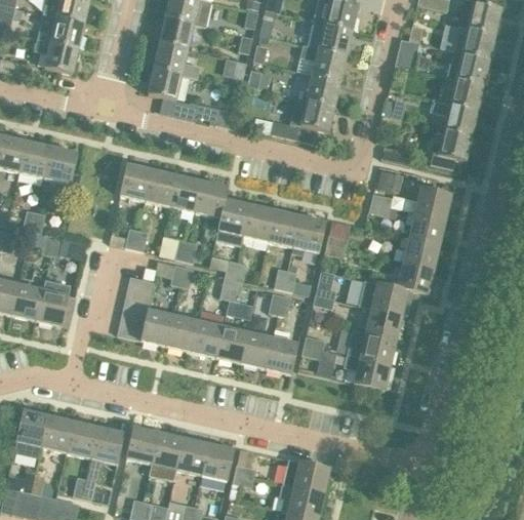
[(50,0),(59,2),(56,15),(84,22),(89,0),(50,0)]
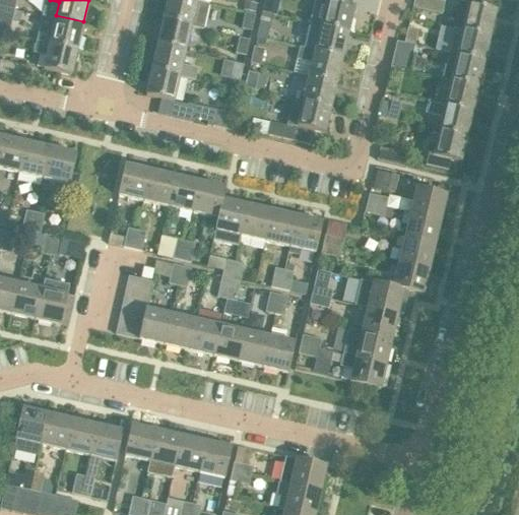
[(169,0),(165,16),(192,22),(192,23),(204,25),(209,0),(169,0)]
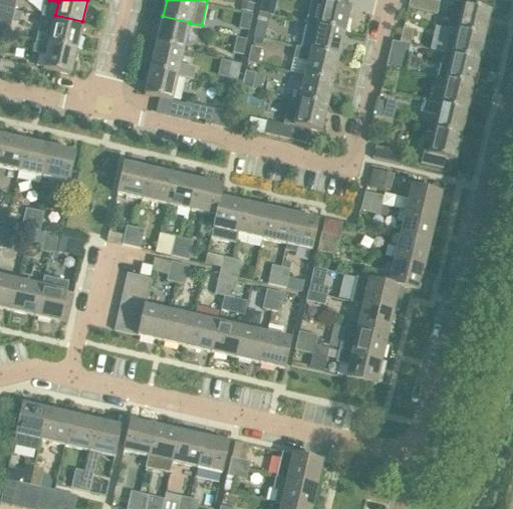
[(242,0),(241,6),(253,8),(255,0),(242,0)]
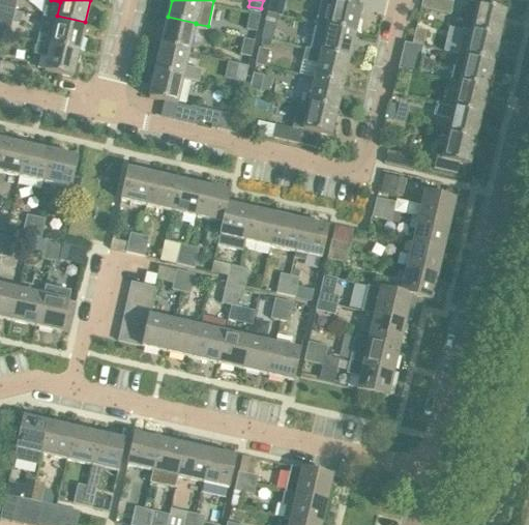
[(321,0),(317,20),(318,21),(328,23),(356,29),(362,3),(350,0),(321,0)]
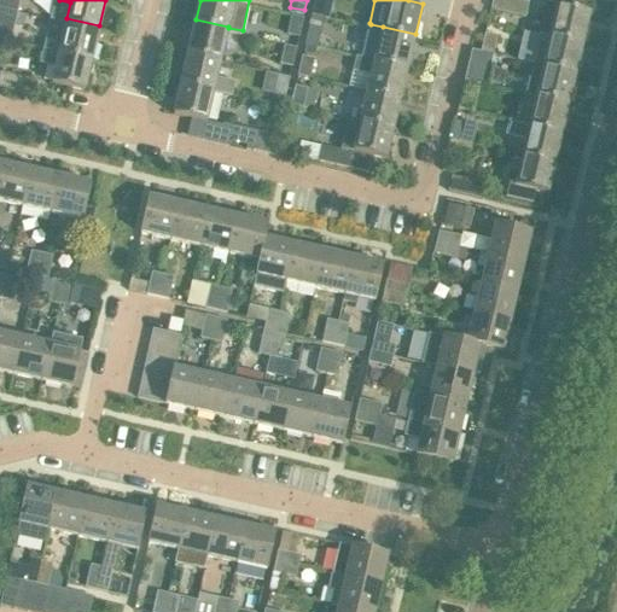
[(492,0),(492,4),(527,12),(529,0),(492,0)]
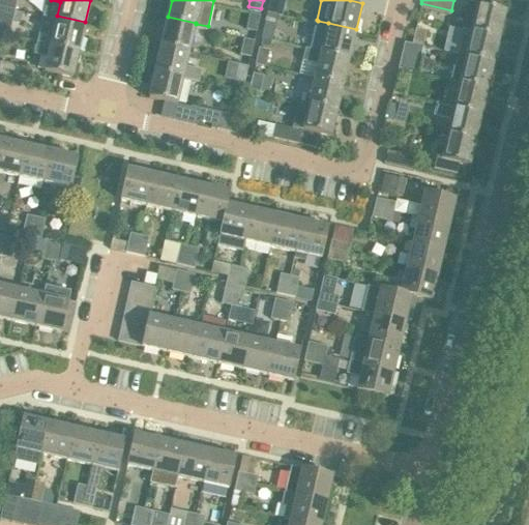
[(461,8),(458,24),(463,26),(464,25),(501,33),(507,7),(475,0),(470,0),(467,10),(461,8)]
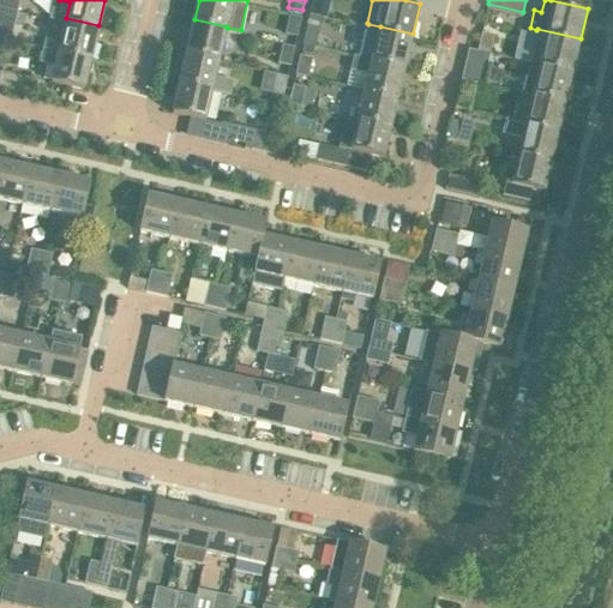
[(18,7),(0,2),(0,32),(11,36),(18,7)]
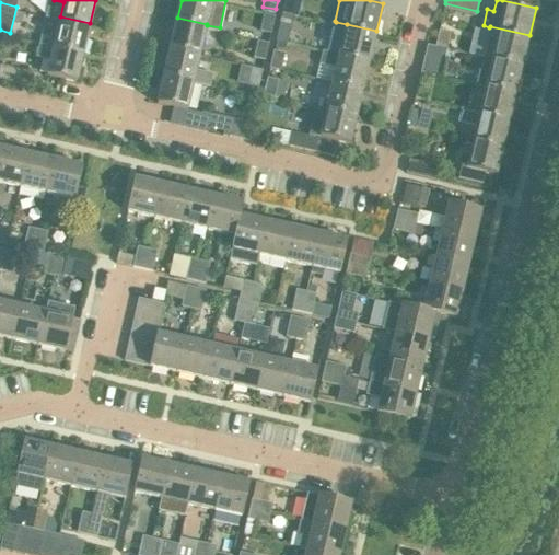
[(260,27),(271,30),(276,12),(264,10),(260,27)]
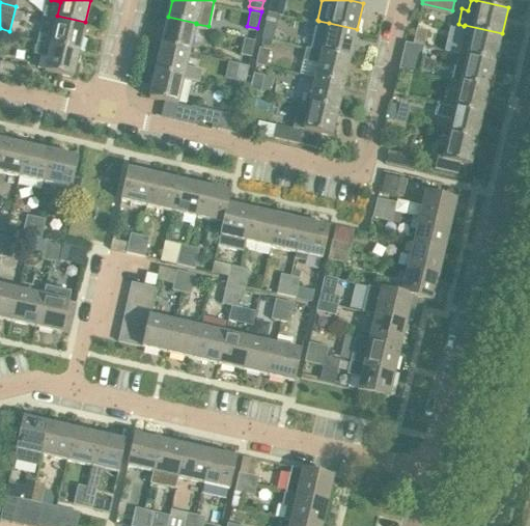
[(57,16),(51,42),(80,48),(85,22),(57,16)]
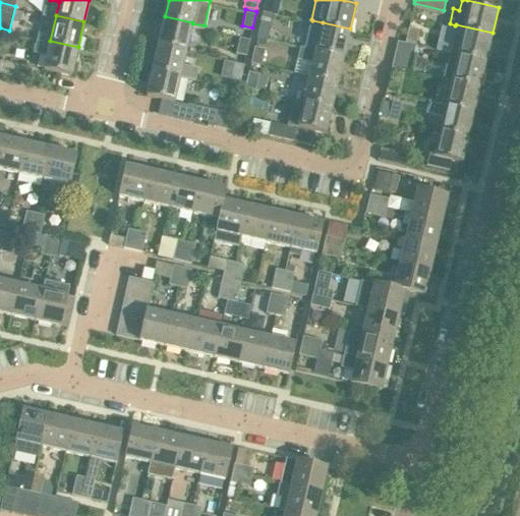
[(165,16),(159,42),(186,48),(192,23),(192,22),(165,16)]
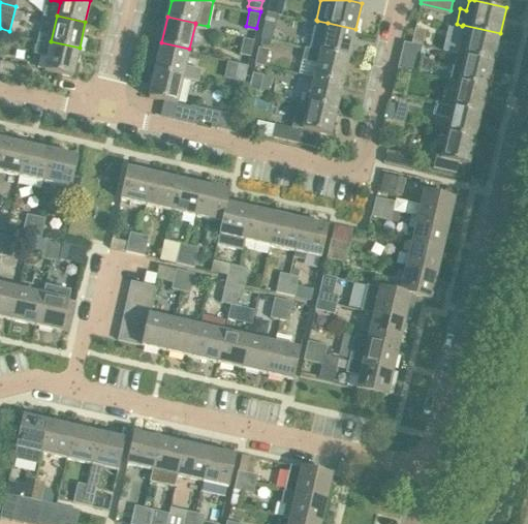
[(272,37),(276,21),(266,18),(261,35),(272,37)]
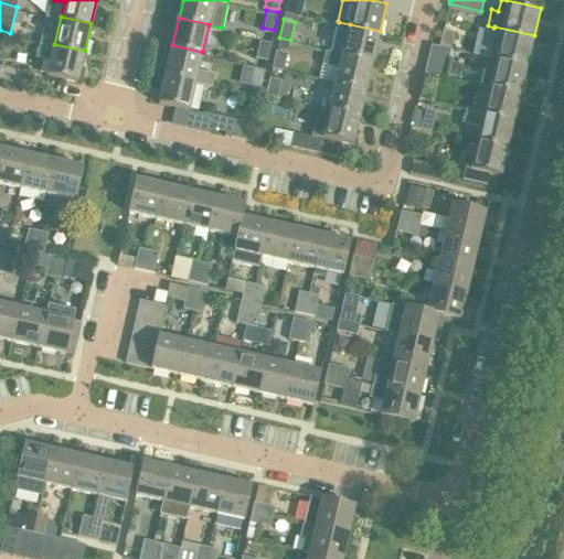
[(350,24),(343,52),(373,58),(380,31),(350,24)]
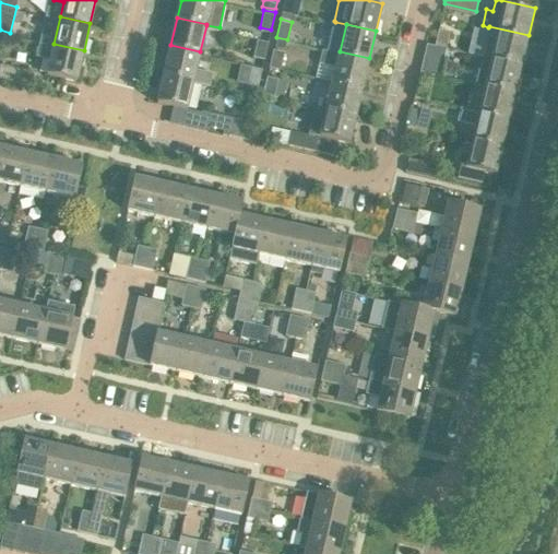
[(436,43),(447,45),(451,28),(439,25),(436,43)]
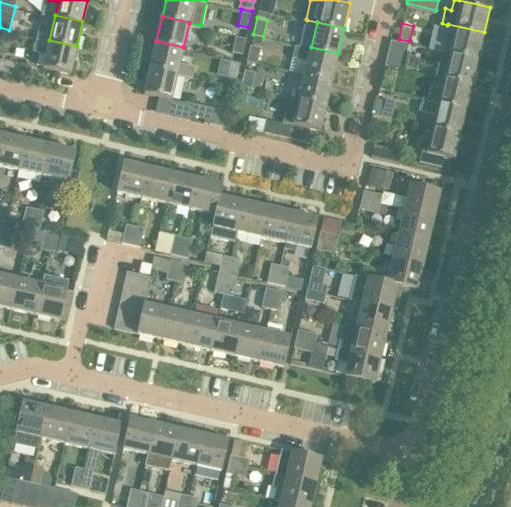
[(478,57),(484,32),(448,24),(447,25),(441,48),(478,57)]
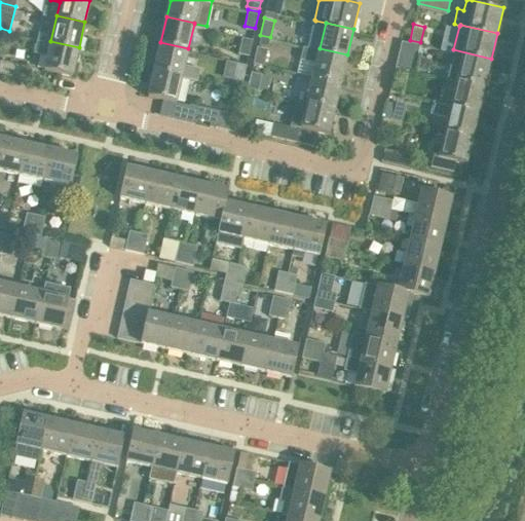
[(238,51),(249,53),(253,37),(242,34),(238,51)]
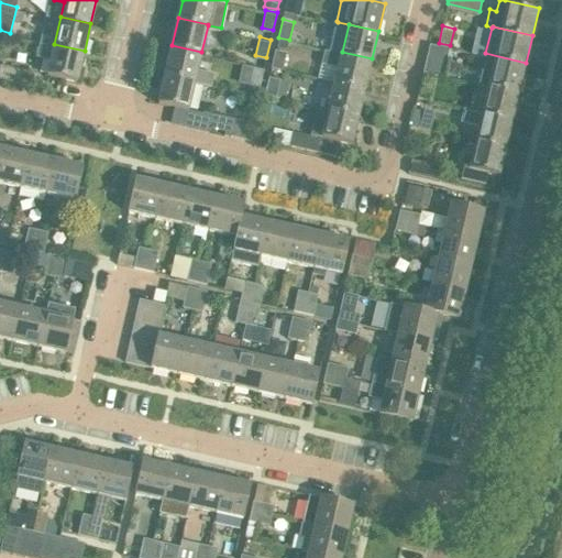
[(36,54),(51,57),(47,72),(78,78),(85,51),(54,44),(40,41),(36,54)]
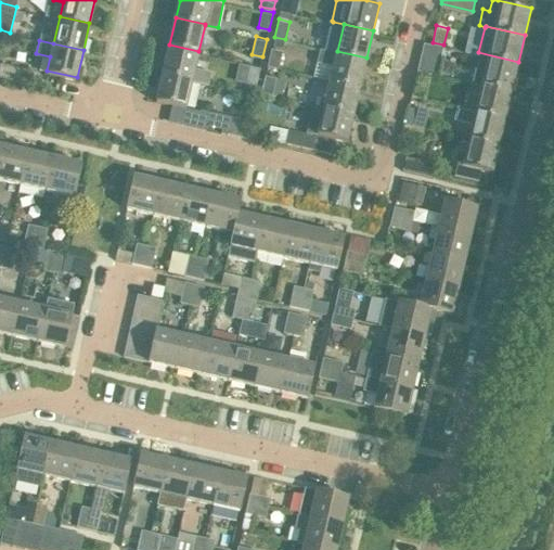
[(211,69),(195,65),(198,51),(169,45),(164,71),(192,78),(208,82),(211,69)]
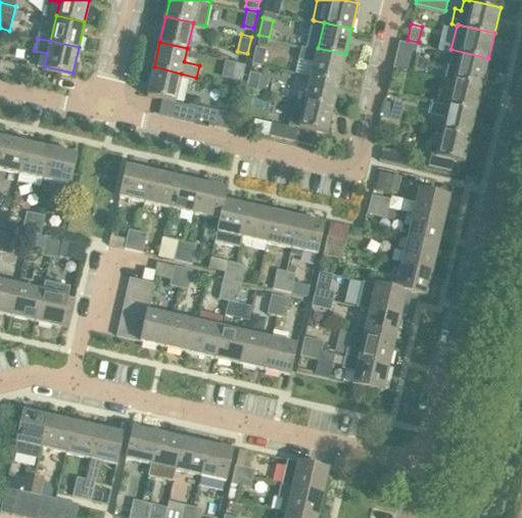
[(267,46),(256,44),(253,59),(263,61),(267,46)]
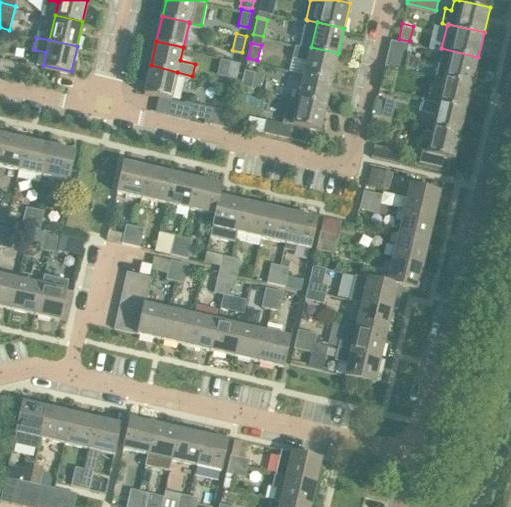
[(292,55),(308,59),(305,72),(332,78),(338,53),(311,47),(295,43),(292,55)]
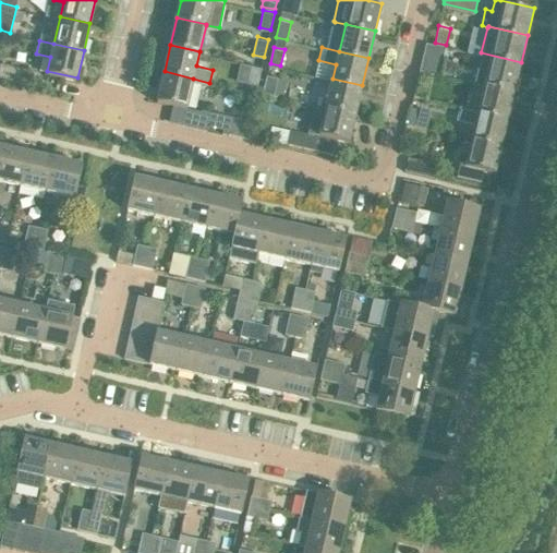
[(420,69),(433,71),(439,73),(444,55),(424,50),(420,69)]
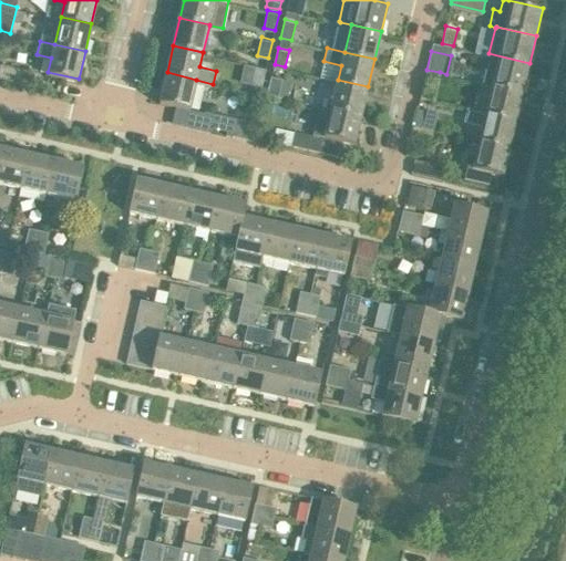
[(489,53),(482,81),(493,83),(523,91),(530,63),(489,53)]
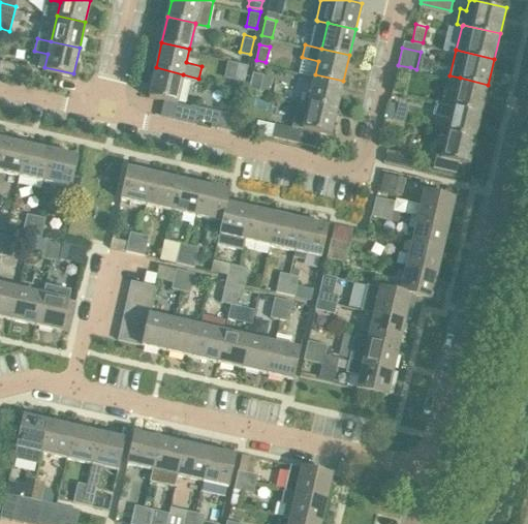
[(234,76),(245,79),(248,62),(238,60),(234,76)]
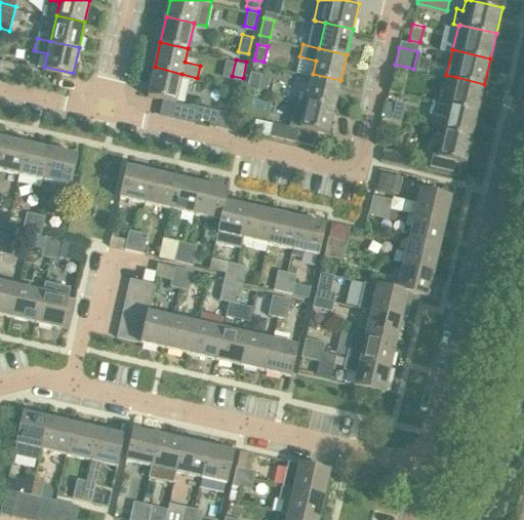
[(407,67),(395,65),(393,72),(406,75),(407,67)]
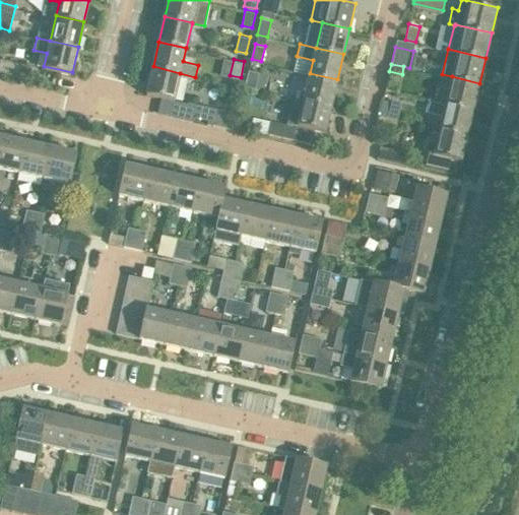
[(174,99),(180,73),(153,66),(147,92),(174,99)]
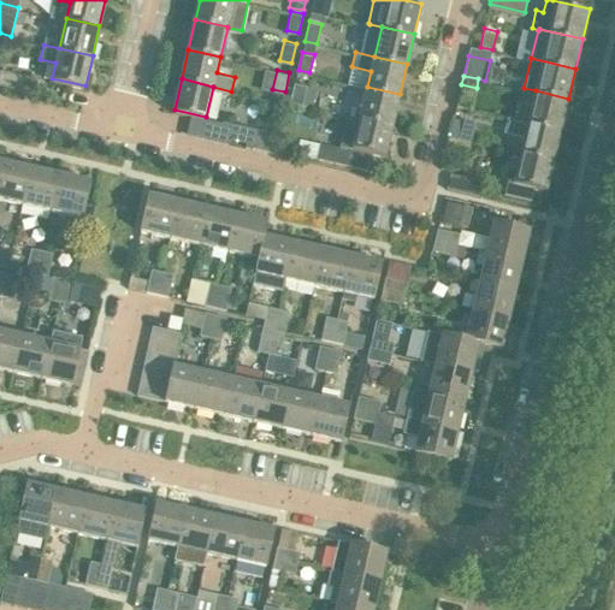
[(296,81),(291,101),(302,104),(307,83),(296,81)]
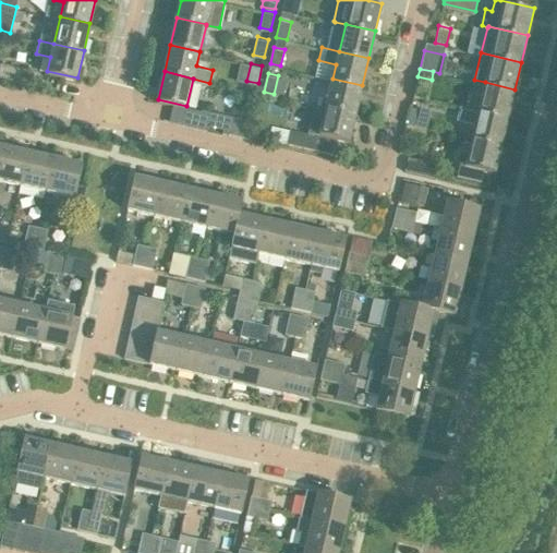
[(333,79),(326,105),(355,111),(362,85),(333,79)]
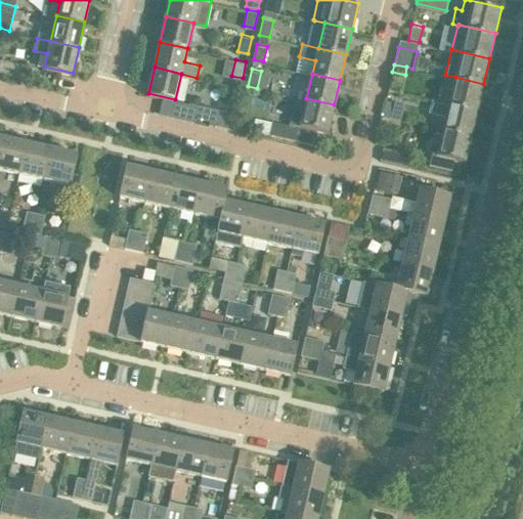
[(455,77),(449,102),(478,109),(483,84),(455,77)]
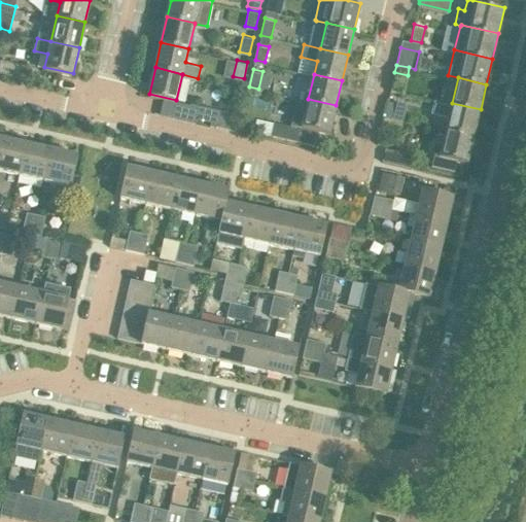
[(220,108),(190,101),(187,113),(217,120),(216,125),(236,129),(242,99),(229,96),(225,109),(220,108)]
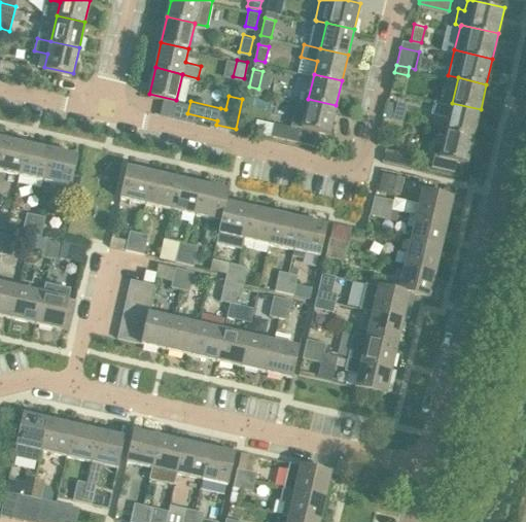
[(311,142),(315,128),(329,131),(336,105),(308,99),(296,96),(290,124),(273,119),(270,133),(311,142)]
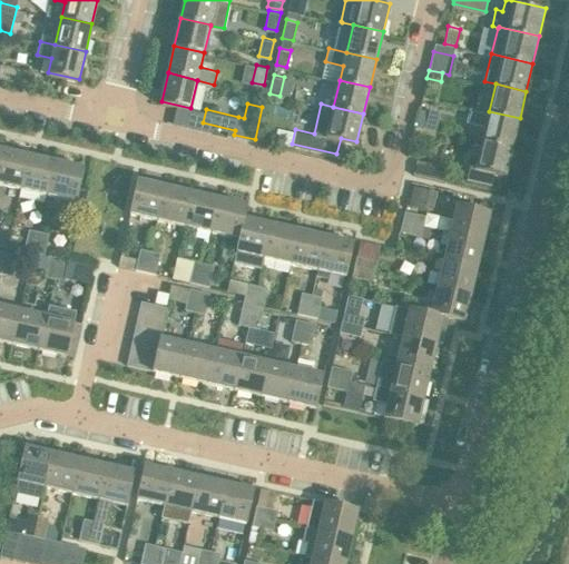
[(467,120),(486,125),(482,139),(513,147),(520,118),(489,111),(469,107),(467,120)]
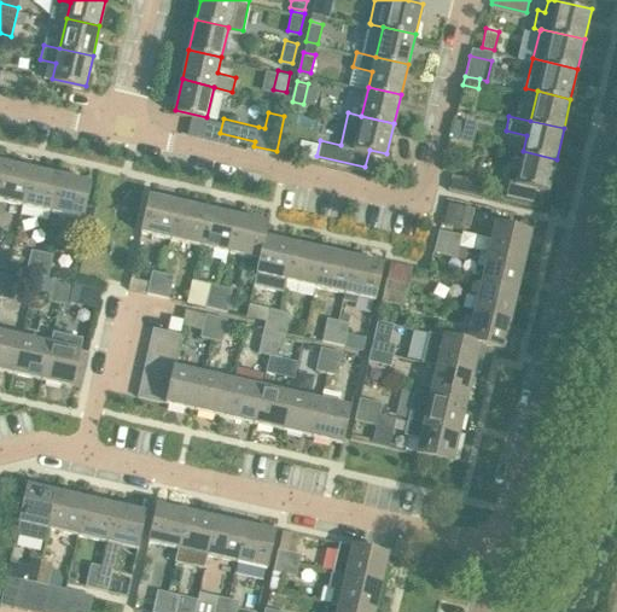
[(465,118),(460,137),(472,140),(475,132),(477,121),(465,118)]
